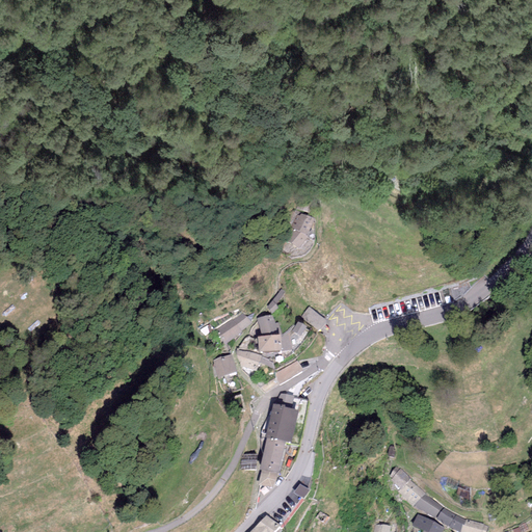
[(298,201),(296,210),(309,213),(311,205),(298,201)]
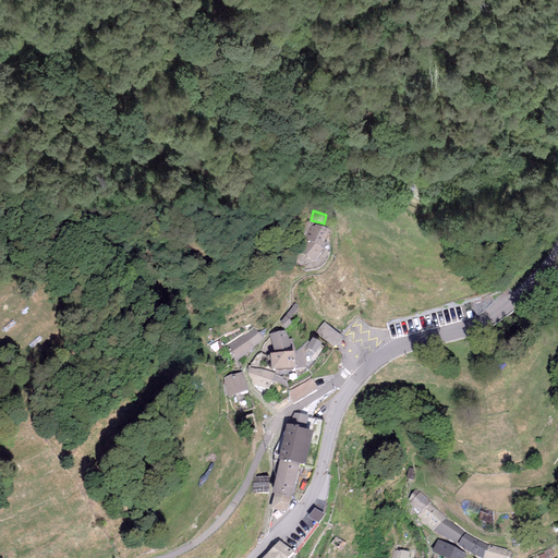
[(308,241),(322,247),(330,230),(315,225),(314,227),(312,226),(305,239),(308,241)]
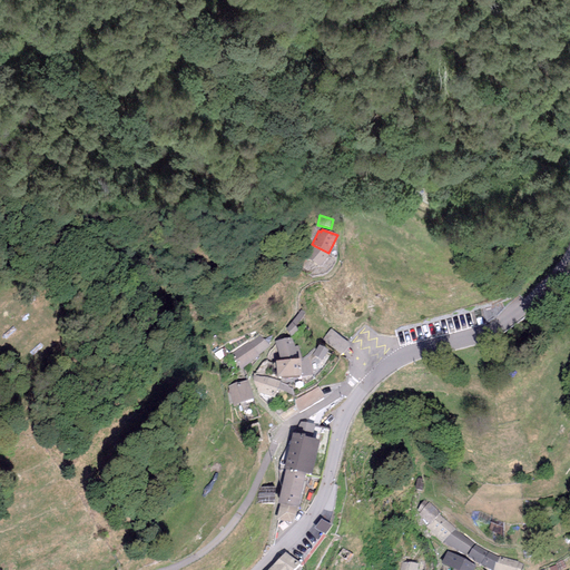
[(328,253),(315,246),(307,259),(321,267),(328,253)]
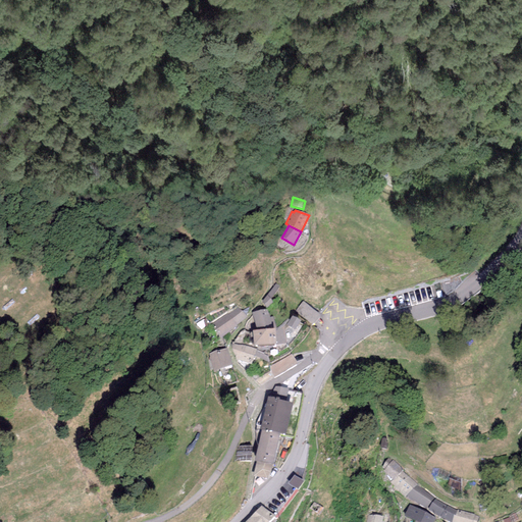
[(279,288),(275,284),(267,296),(271,299),(279,288)]
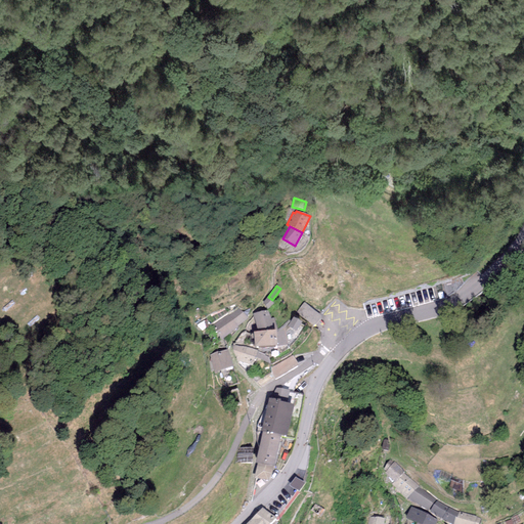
[(272,300),(268,297),(263,303),(267,309),(274,304),(272,300)]
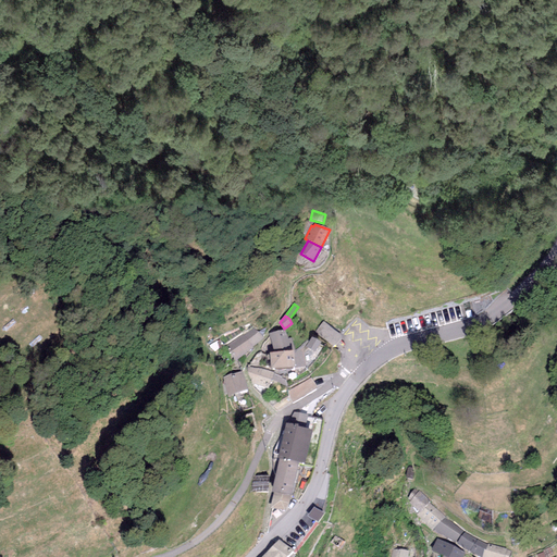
[(343,336),(323,322),(316,332),(334,347),(343,336)]
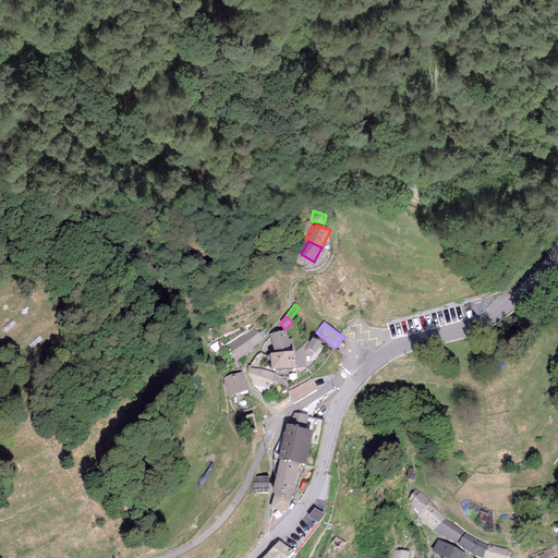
[(243,335),(228,346),(231,350),(229,352),(235,362),(238,361),(254,349),(253,347),(263,339),(255,328),(244,336),(243,335)]
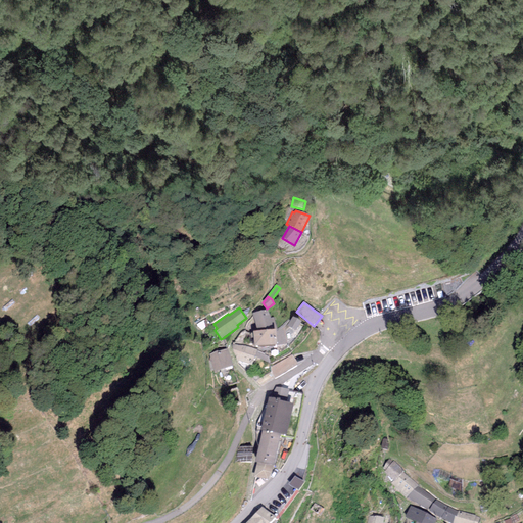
[(253,314),(256,330),(276,329),(273,318),(270,318),(268,310),(253,314)]
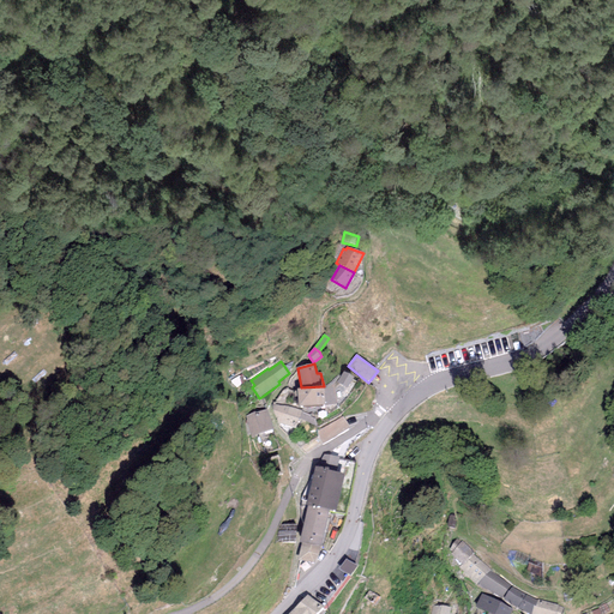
[(343,372),(337,383),(348,389),(354,378),(343,372)]
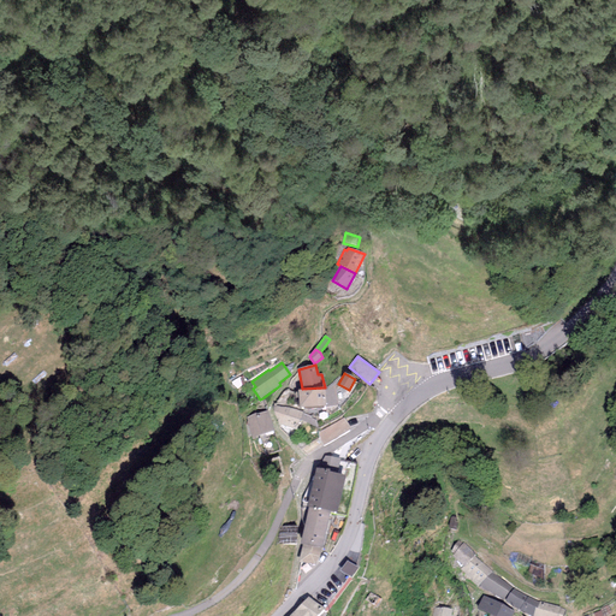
[(242,375),(232,383),(237,389),(246,383),(242,375)]
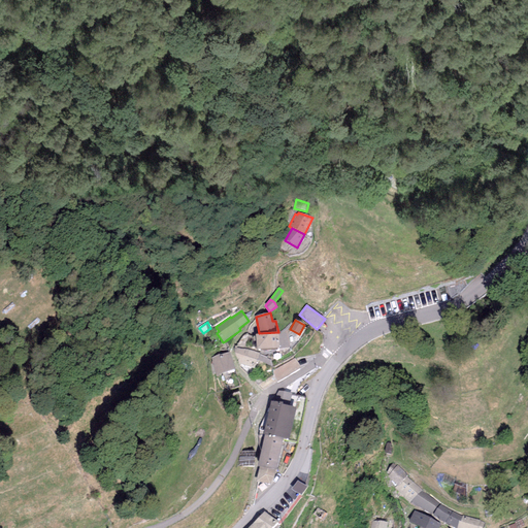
[(289,331),(278,332),(259,333),(256,334),(257,351),(291,348),(289,331)]
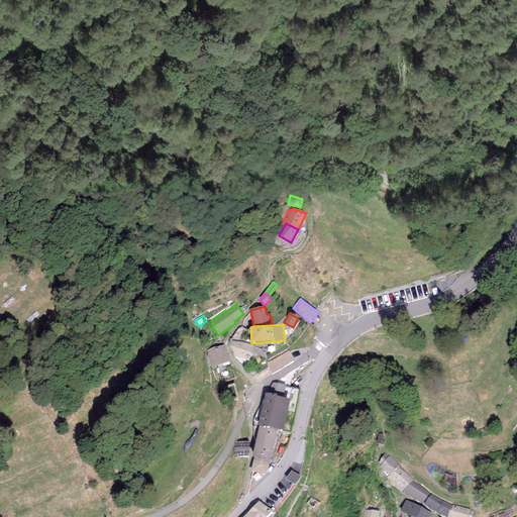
[(253,345),(229,339),(229,346),(233,356),(248,360),(251,352),(253,345)]
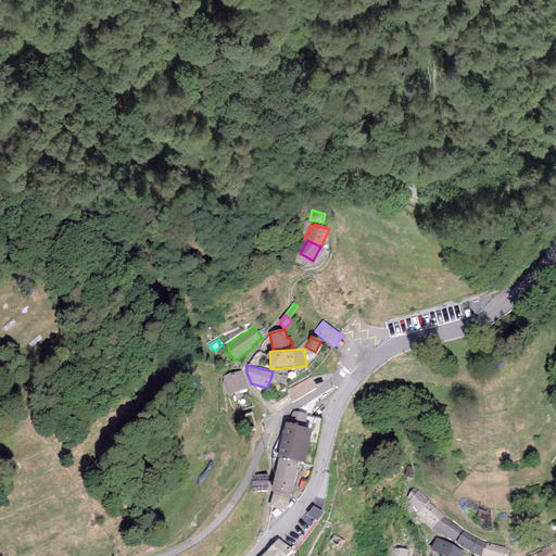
[(275,369),(273,371),(270,379),(285,384),(290,374),(275,369)]
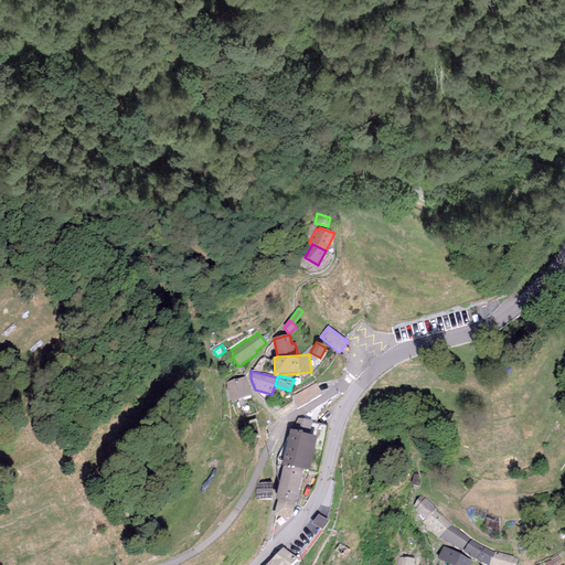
[(252,395),(246,376),(226,383),(232,402),(252,395)]
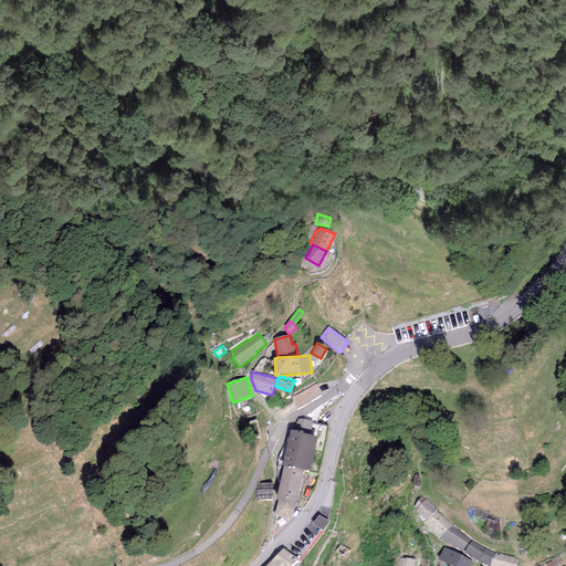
[(316,384),(292,398),(293,404),(297,409),(323,395),(316,384)]
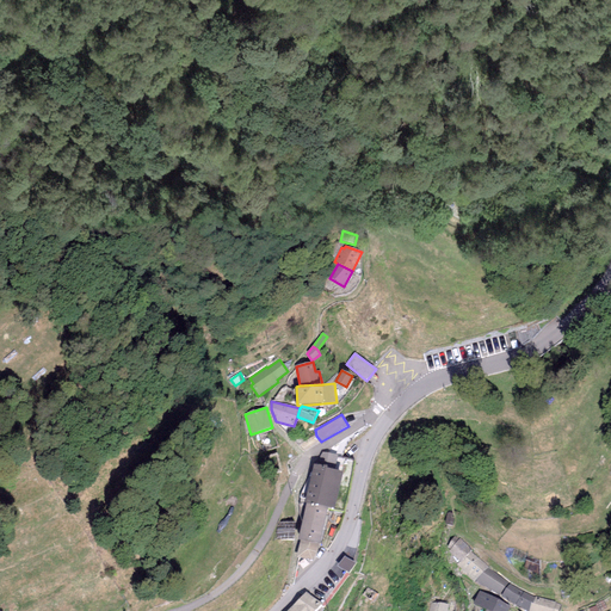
[(321,452),(319,464),(327,466),(326,468),(334,470),(338,455),(321,452)]
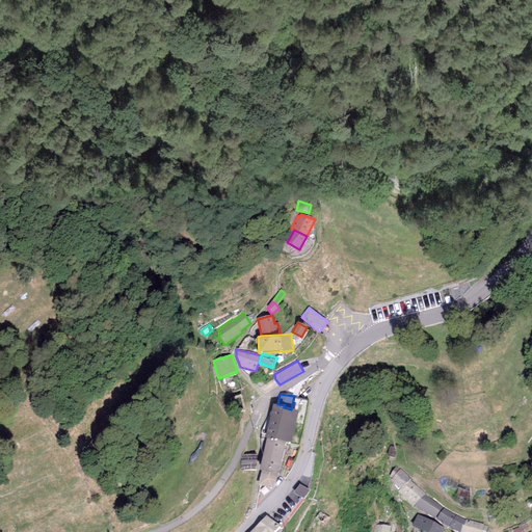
[(266,437),(286,442),(291,443),(298,410),(291,409),(284,407),(285,405),(277,404),(272,404),(265,437),(266,437)]
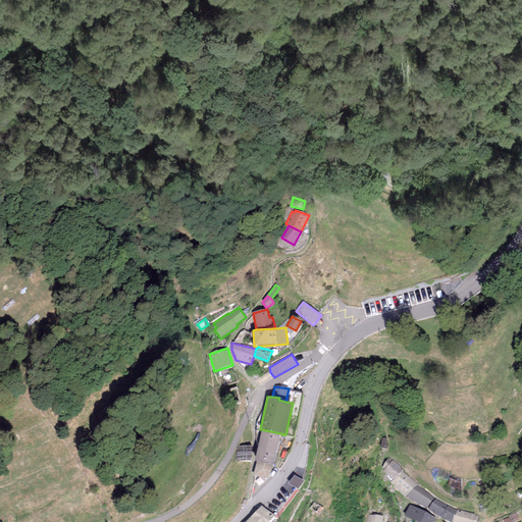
[(280,433),(261,429),(254,461),(256,462),(272,465),(273,465),(280,433)]
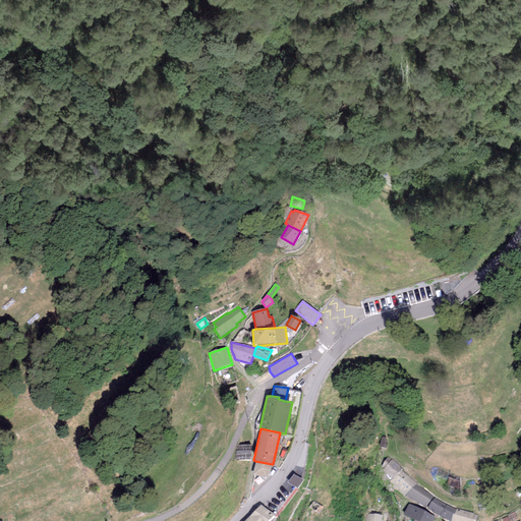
[(250,446),(236,445),(236,459),(250,459),(250,446)]
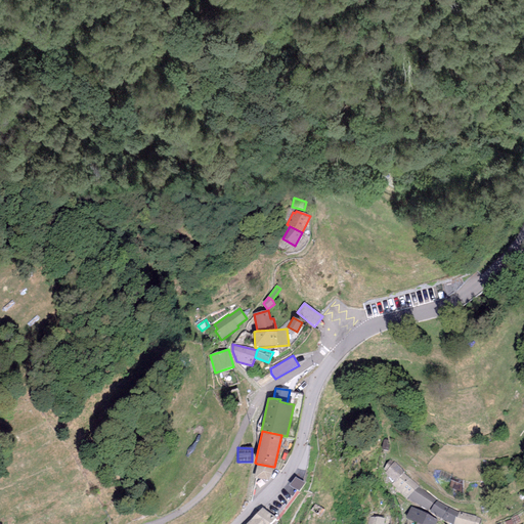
[(393,464),(389,460),(384,470),(386,472),(385,473),(394,482),(404,473),(394,462),(393,464)]
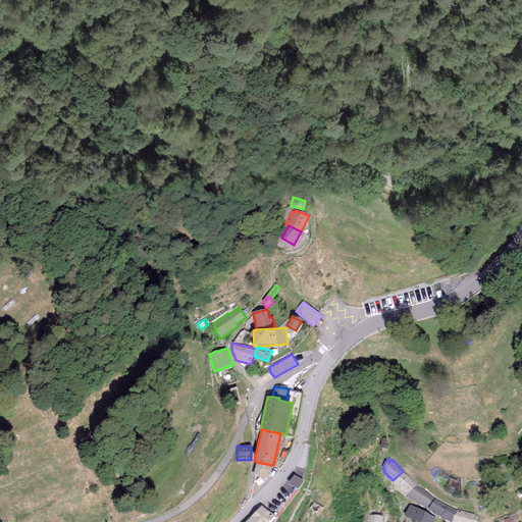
[(267,479),(272,465),(256,462),(253,476),(267,479)]
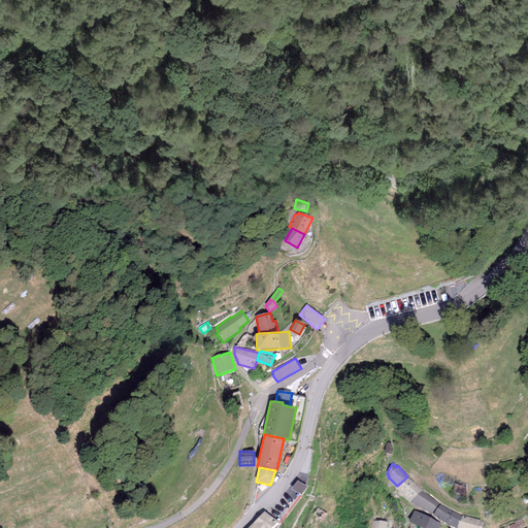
[(422,490),(407,476),(397,486),(394,488),(409,503),(410,502),(422,490)]
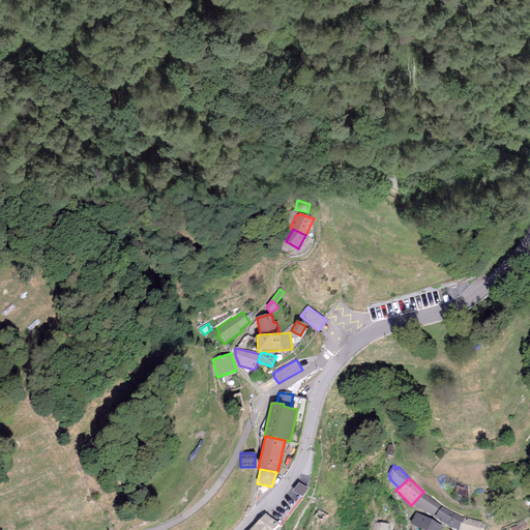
[(311,498),(301,492),(295,500),(305,506),(311,498)]
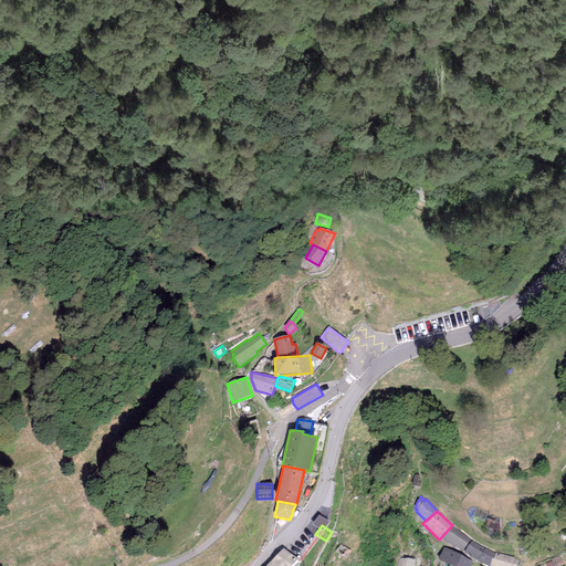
[(471,541),(452,525),(440,538),(462,552),(471,541)]
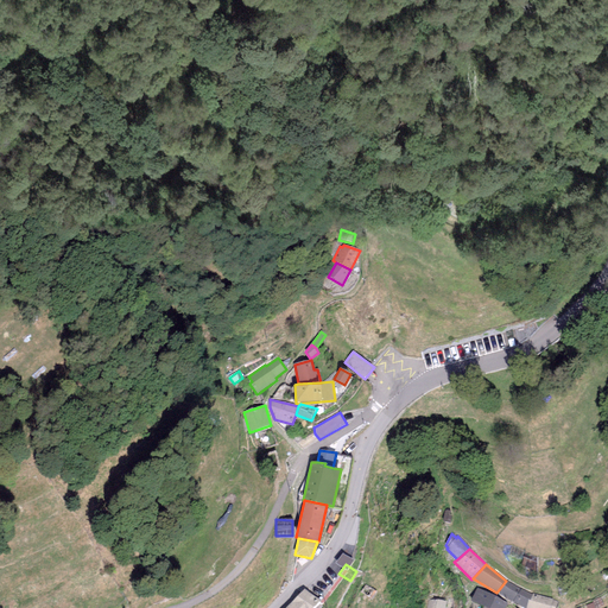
[(520,589),(506,581),(496,593),(512,602),(520,589)]
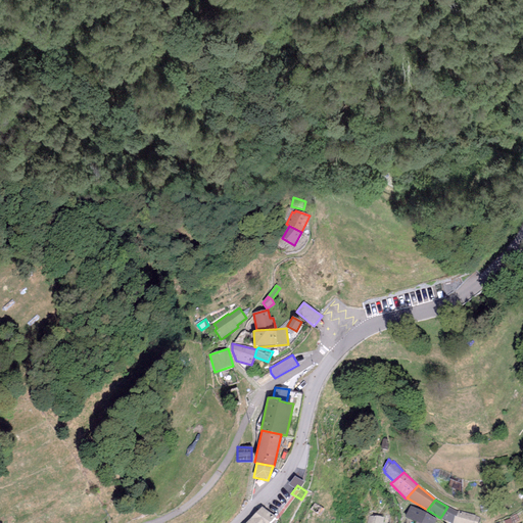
[(416,522),(418,522),(421,522),(427,513),(411,506),(405,517),(416,522)]
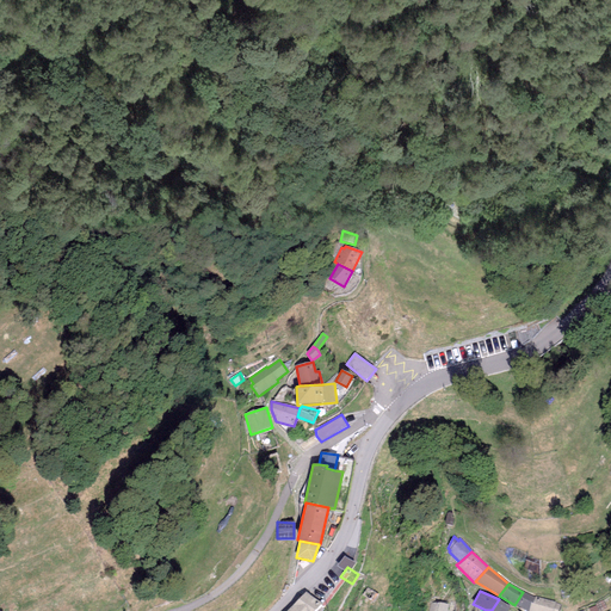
[(307,592),(292,605),(298,610),(318,610),(323,606),(307,592)]
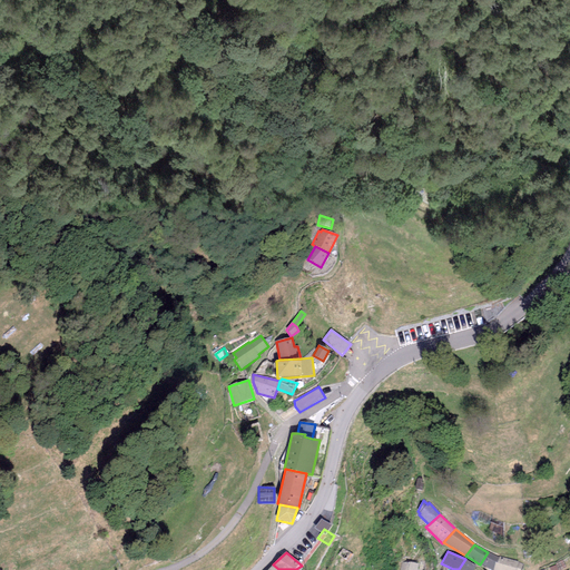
[(499,558),(488,552),(480,564),(480,566),(491,569),(492,569),(495,562),(498,563),(499,558)]
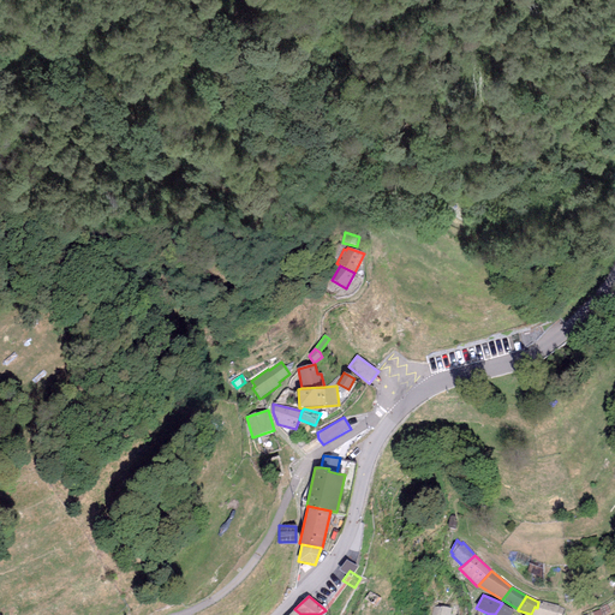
[(535,607),(531,614),(562,614),(565,609),(559,608),(560,605),(539,601),(538,602),(537,608),(535,607)]
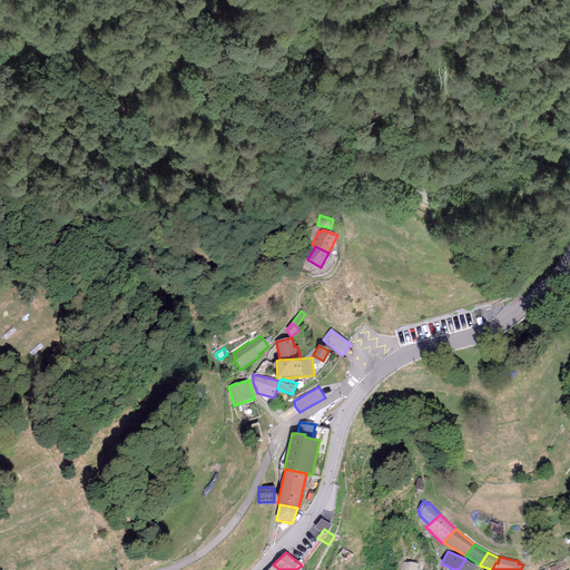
[(473,569),(475,566),(465,559),(459,569),(473,569)]
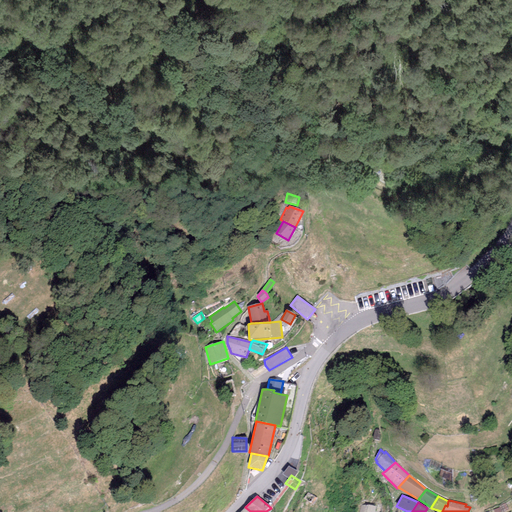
All buildings are outlined.
